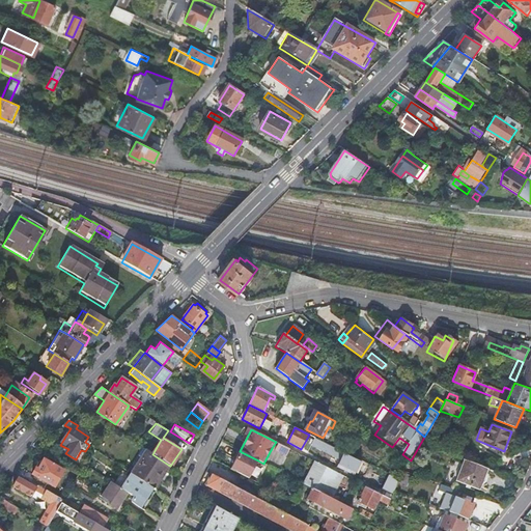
[(291,449),(276,442),(272,448),(287,456),(291,449)]
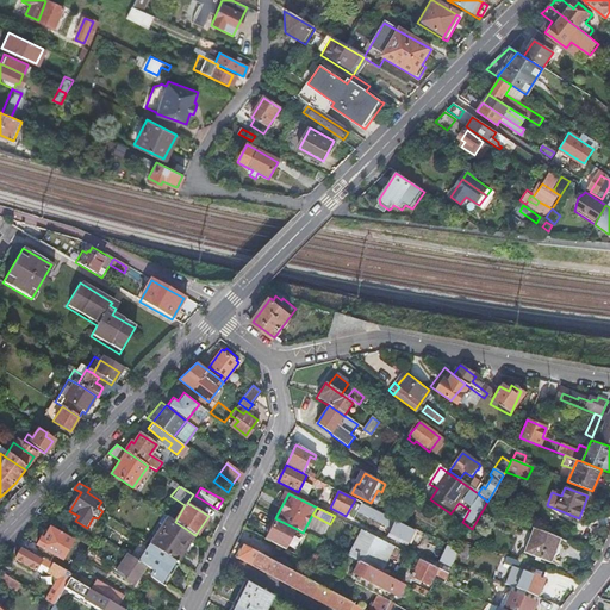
[(394,520),(388,516),(386,521),(392,524),(387,534),(408,543),(414,531),(394,521),(394,520)]
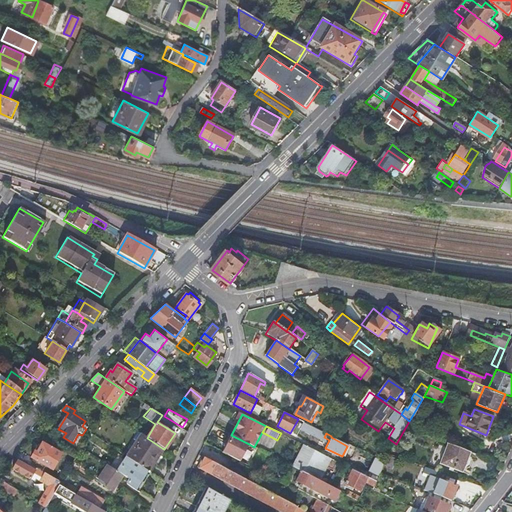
[(141,434),(126,457),(127,458),(150,473),(166,450),(164,449),(162,448),(147,438),(141,434)]
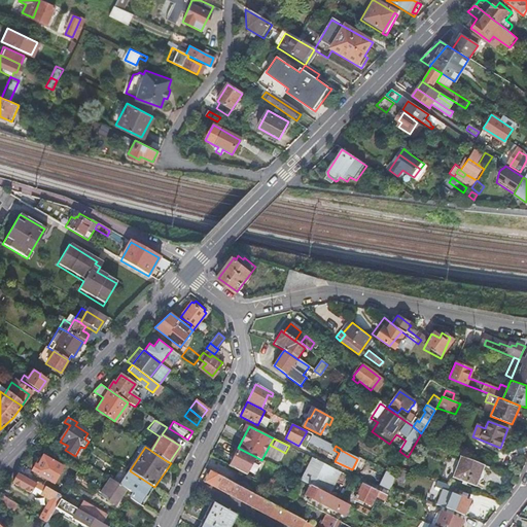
[(229,466),(247,475),(256,457),(252,455),(238,448),(238,449),(235,449),(233,454),(234,457),(229,466)]
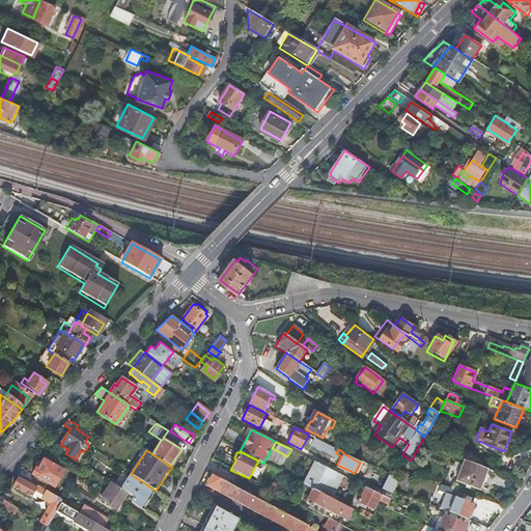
[(479,490),(487,468),(464,458),(455,481),(479,490)]
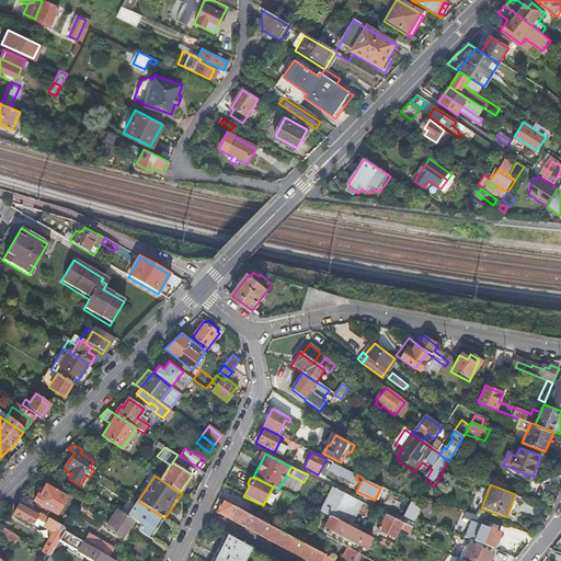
[(23,494),(18,500),(27,505),(33,510),(37,503),(57,516),(68,499),(47,487),(42,497),(38,495),(34,502),(23,494)]
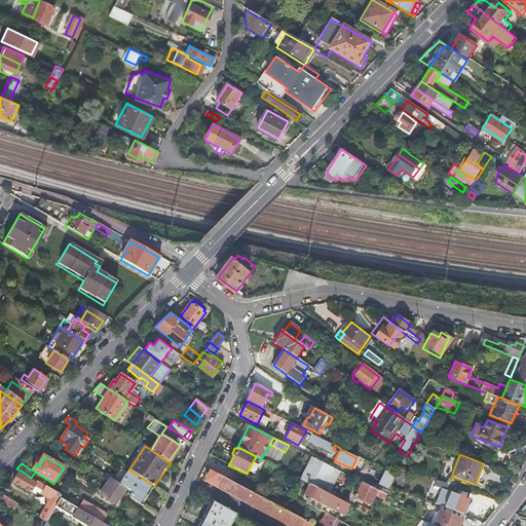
[(405,461),(396,456),(392,462),(401,467),(402,466),(405,461)]
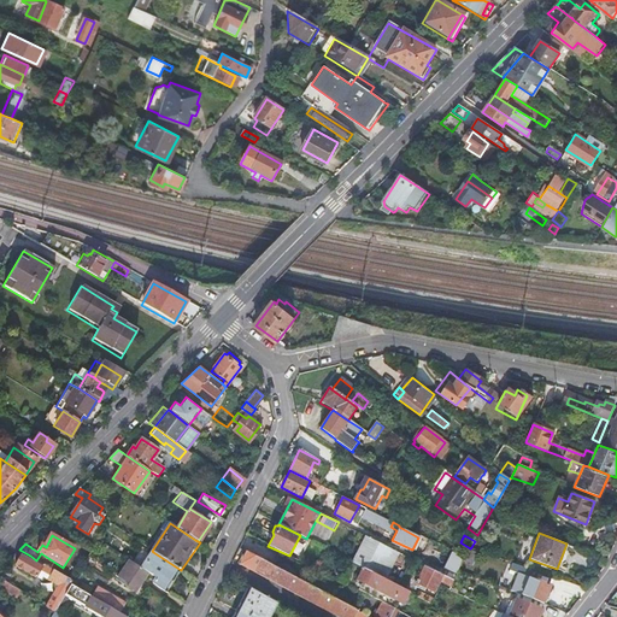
[(352,562),(353,562),(364,568),(382,577),(386,580),(398,552),(365,536),(352,562)]
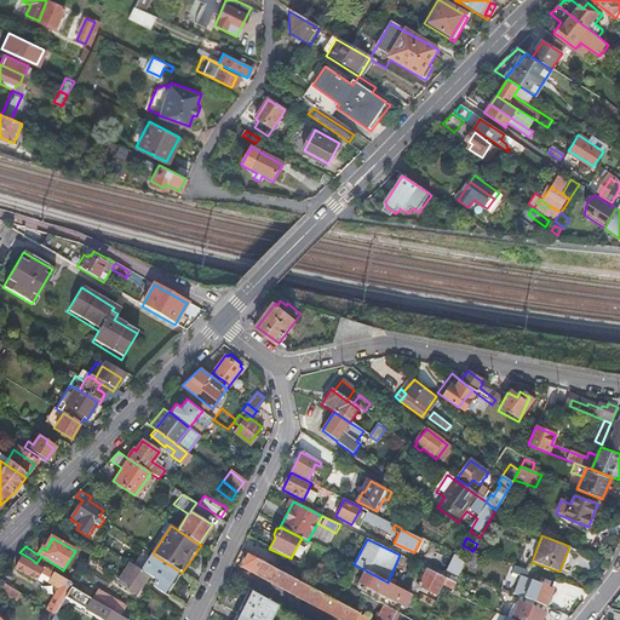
[(459,557),(465,560),(468,561),(471,555),(463,551),(459,557)]
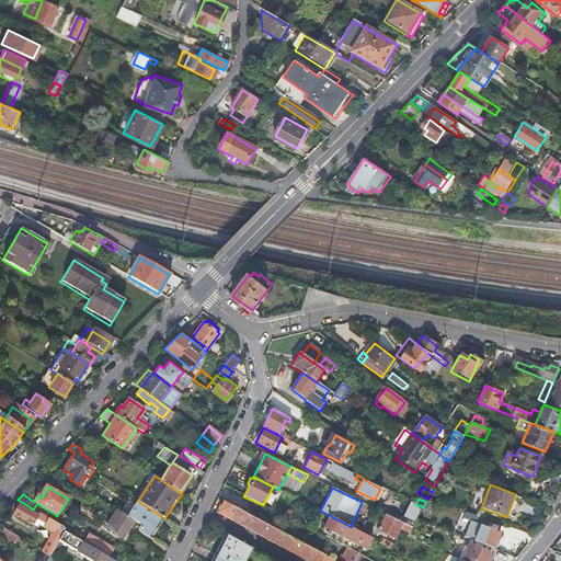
[(217,500),(212,512),(218,515),(219,514),(309,560),(320,560),(323,556),(217,500)]
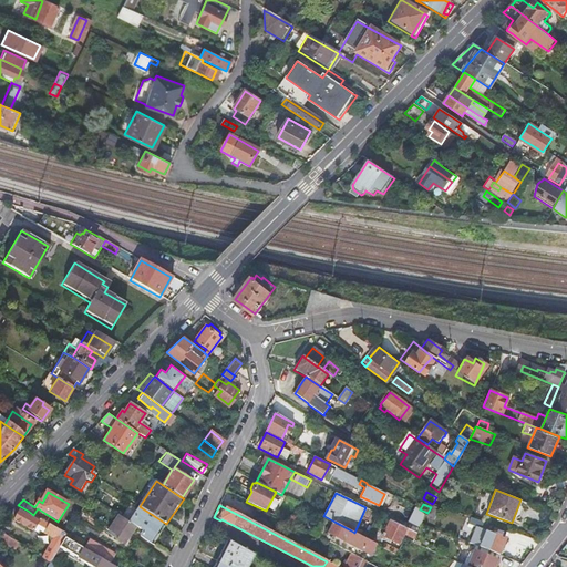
[(413,506),(406,523),(418,528),(425,512),(420,509),(413,506)]
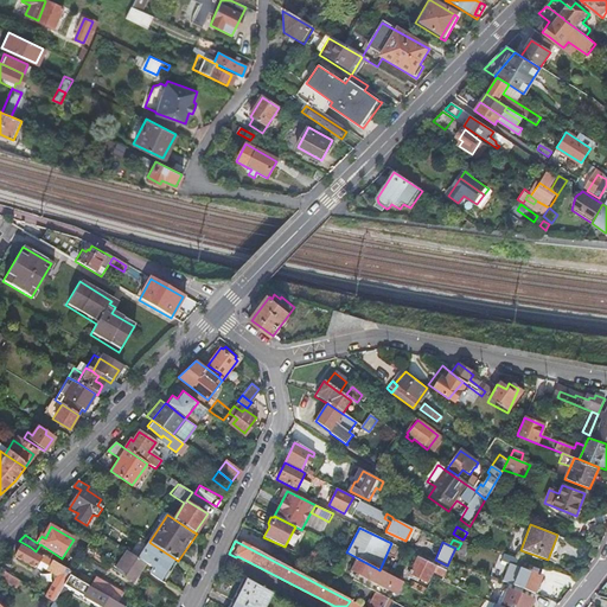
[(178,561),(151,543),(139,561),(144,563),(151,569),(147,575),(164,583),(178,561)]
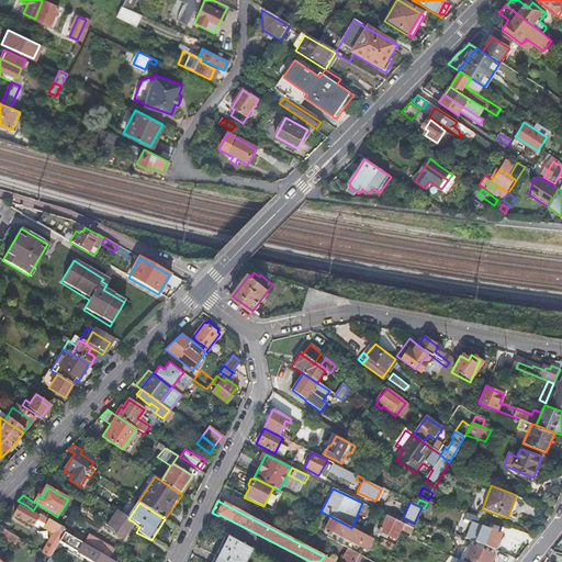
[(428,503),(424,514),(429,516),(435,505),(428,503)]
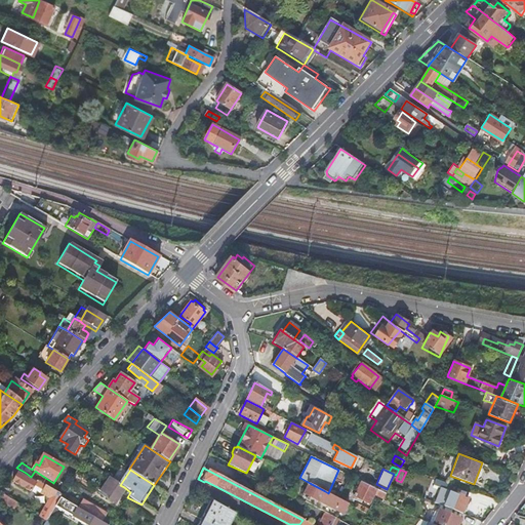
[(31,477),(26,473),(24,476),(18,473),(12,482),(31,493),(37,484),(32,481),(34,478),(31,477)]
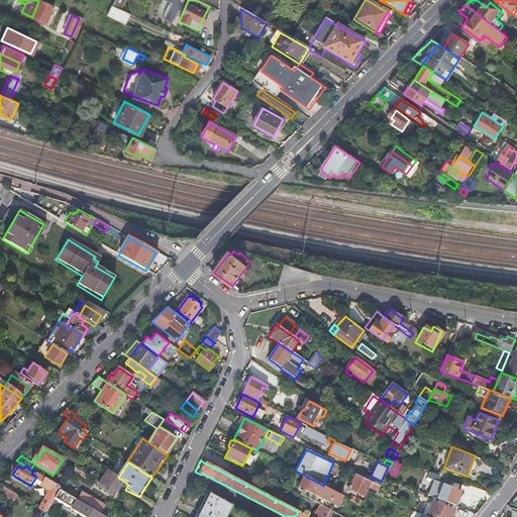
[(104,488),(102,492),(110,497),(122,480),(118,478),(105,468),(96,482),(104,488)]
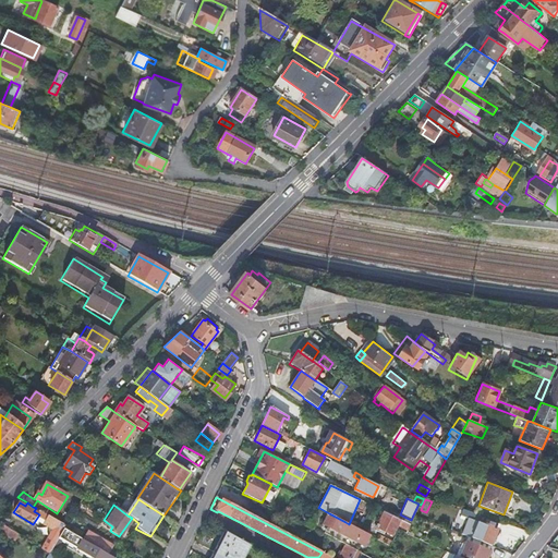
[(478,522),(481,516),(464,509),(461,516),(478,522)]
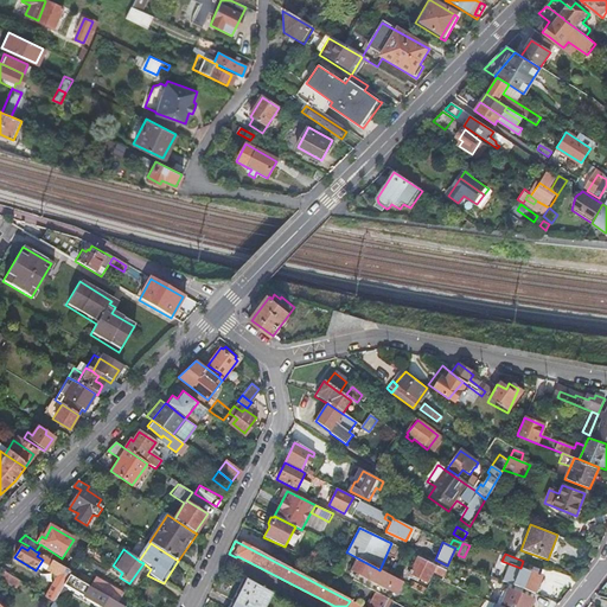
[(447,572),(417,556),(410,574),(427,582),(432,572),(443,577),(447,572)]
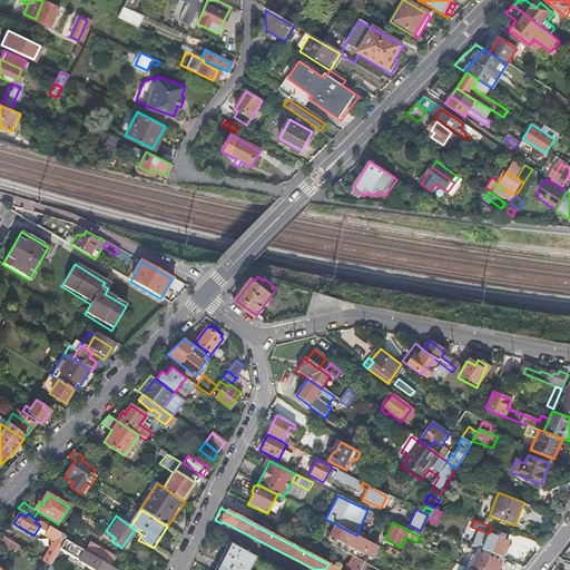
[(2,524),(0,526),(0,533),(3,537),(8,539),(12,530),(2,524)]
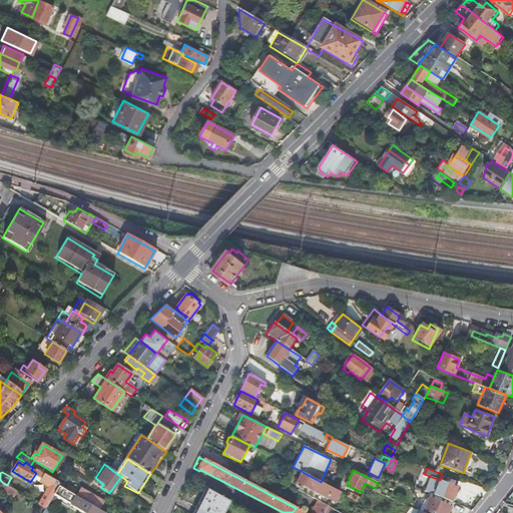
[(305,494),(316,500),(329,507),(332,501),(336,503),(342,492),(331,487),(321,482),(318,480),(303,472),(298,482),(300,483),(308,487),(305,494)]
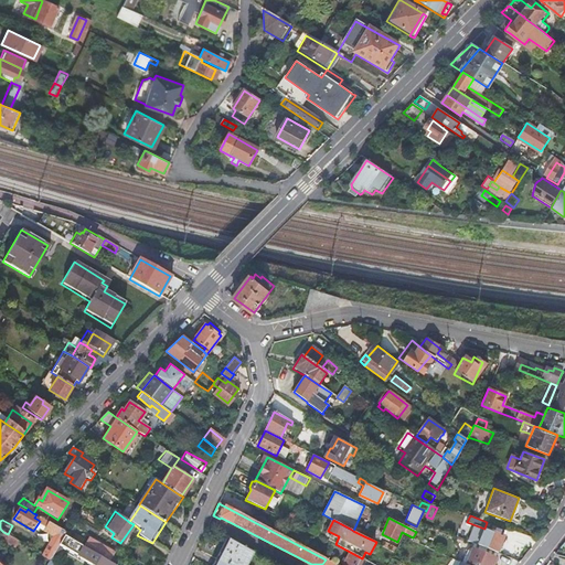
[(215,532),(228,539),(245,547),(251,537),(222,521),(215,532)]
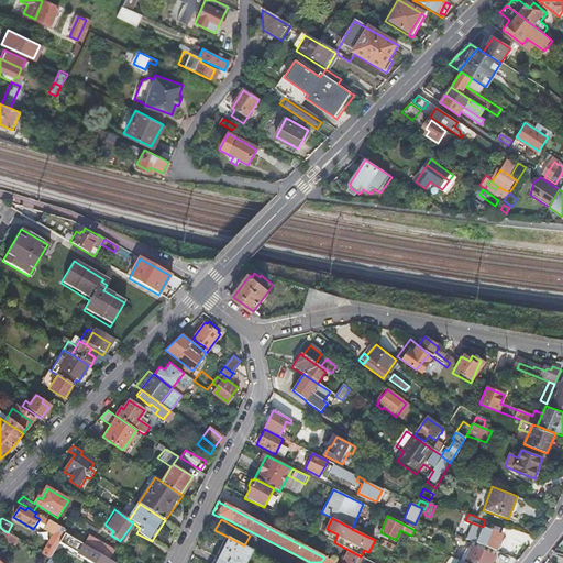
[(42,531),(61,542),(66,533),(67,532),(48,521),(42,531)]
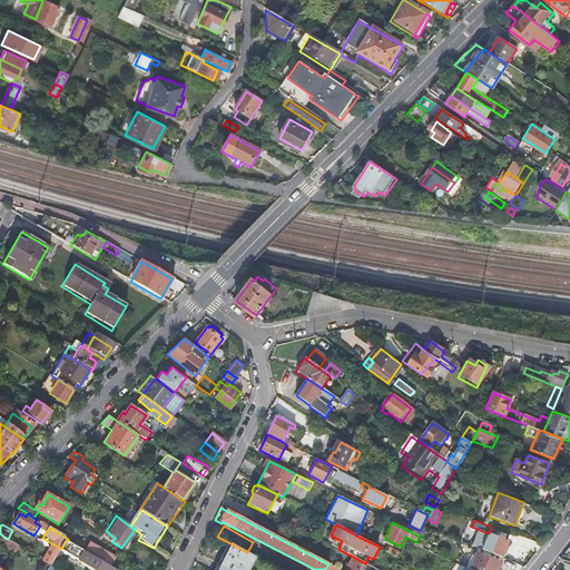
[(473,546),(503,559),(511,543),(489,533),(487,538),(480,536),(478,540),(477,539),(473,546)]
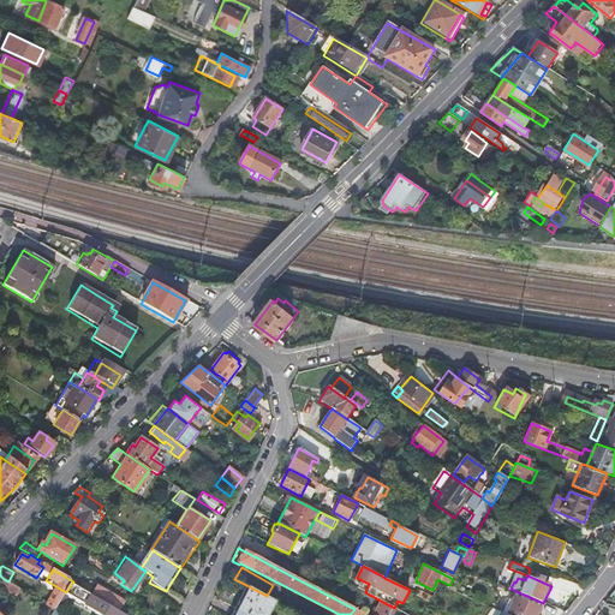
[(19,596),(23,590),(9,581),(4,579),(0,585),(0,586),(15,596),(19,596)]
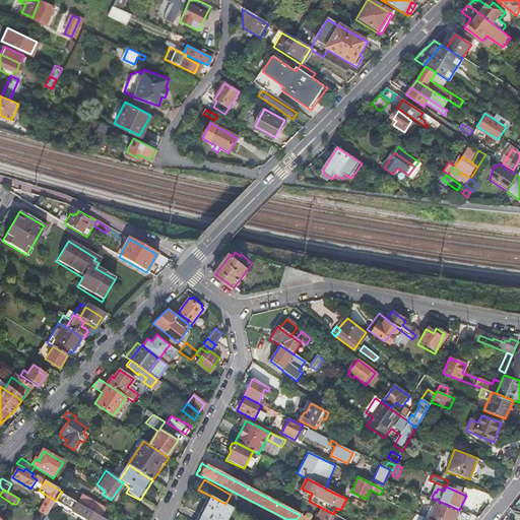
[(312,494),(304,490),(300,497),(309,501),(312,494)]
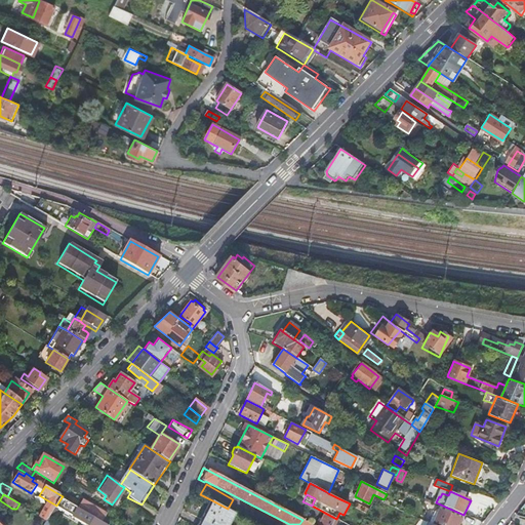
[(107,524),(62,497),(56,506),(74,515),(72,517),(85,524),(107,524)]
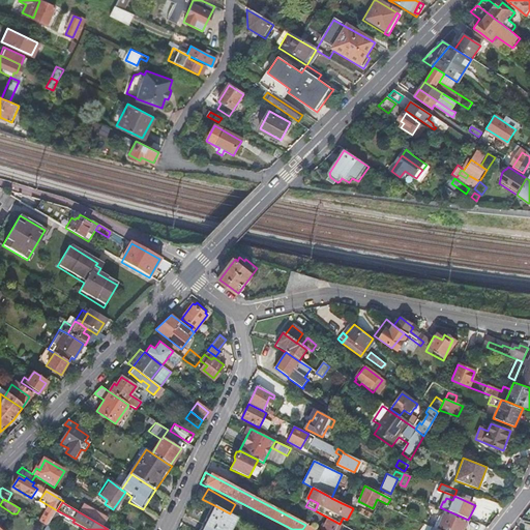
[(86,504),(82,510),(105,525),(109,519),(86,504)]
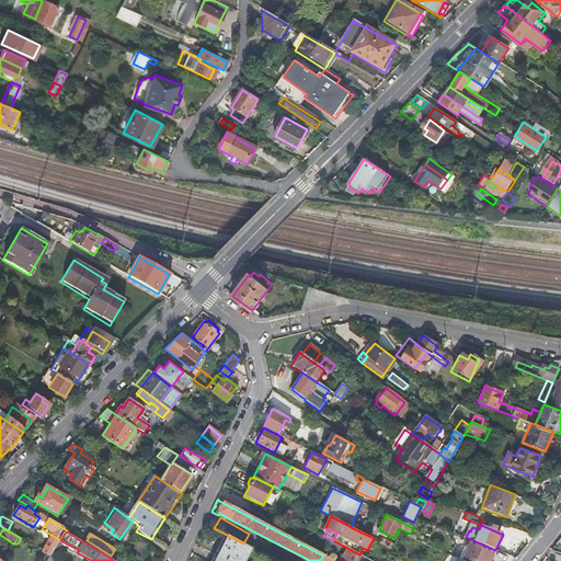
[(227,535),(213,560),(244,560),(252,548),(243,544),(227,535)]
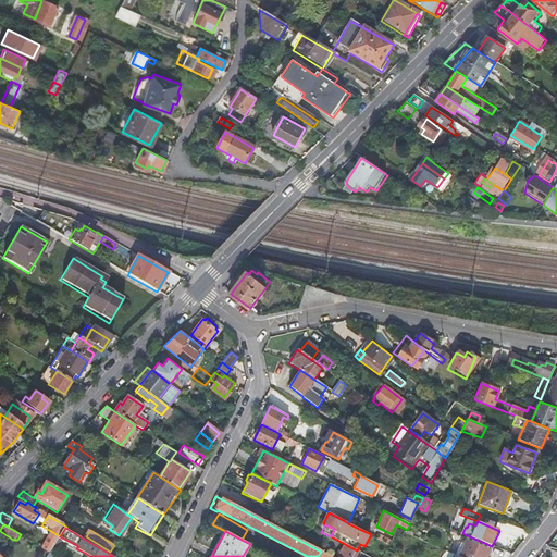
[(376,537),(391,545),(393,541),(379,533),(376,537)]
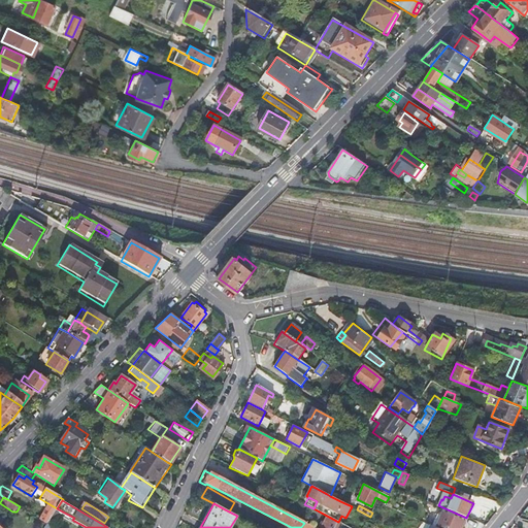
[(435,527),(436,527),(460,527),(463,522),(441,513),(435,527)]
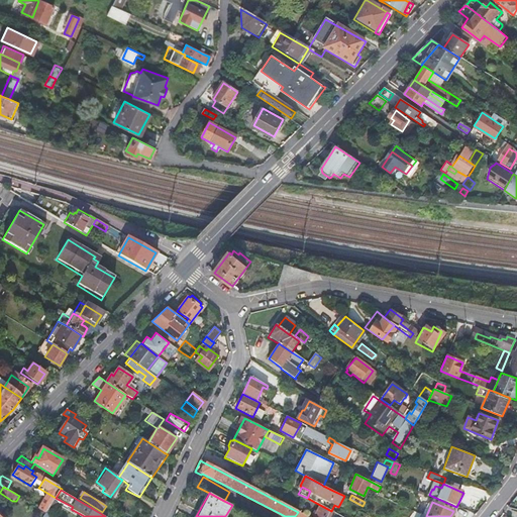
[(328,516),(331,512),(331,511),(318,504),(312,516),(328,516)]
